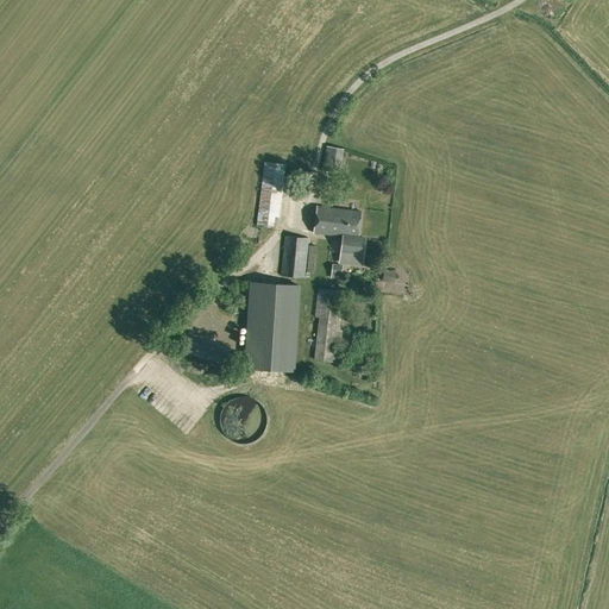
[(339,174),(343,150),(327,148),(324,170),(339,174)]
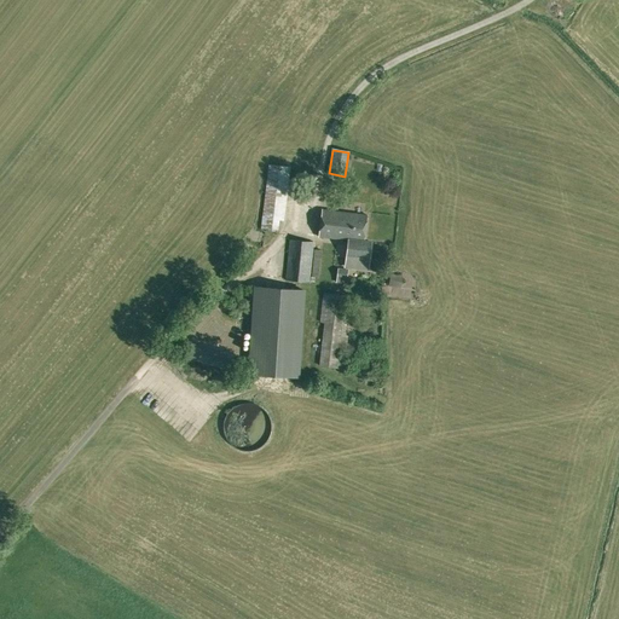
[(284,221),(290,168),(270,166),(261,230),(278,232),(281,220),(284,221)]
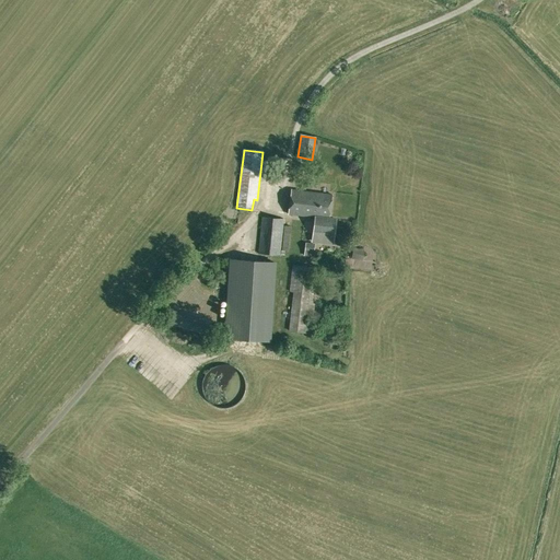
[(333,242),(336,219),(329,219),(333,195),(291,189),(288,213),(315,218),(312,240),(333,242)]
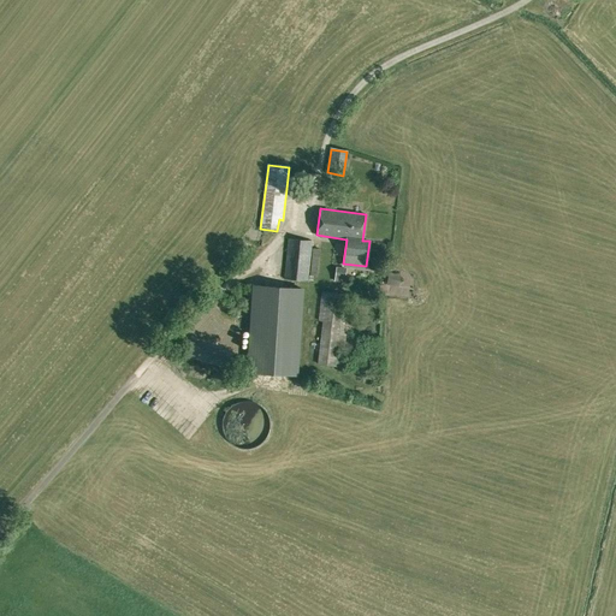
[(313,241),(288,240),(284,280),(308,282),(313,241)]
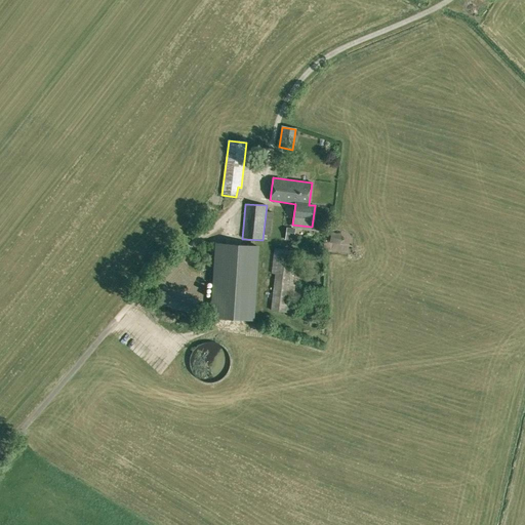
[(294,242),(295,229),(287,228),(285,240),(294,242)]
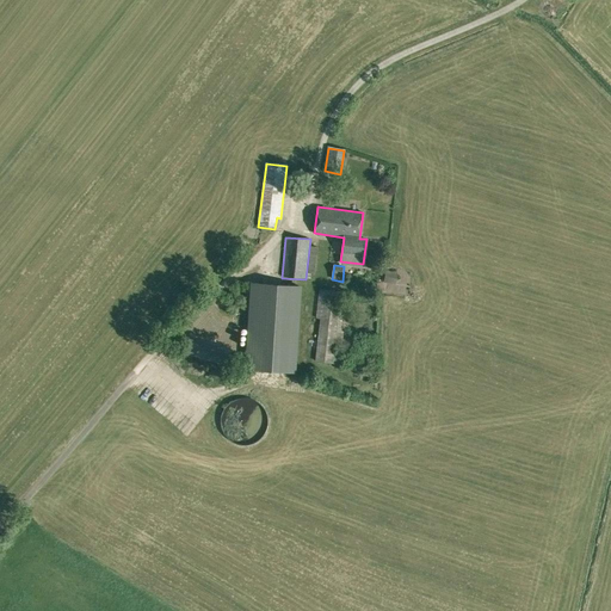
[(386,269),(384,281),(396,282),(397,270),(386,269)]
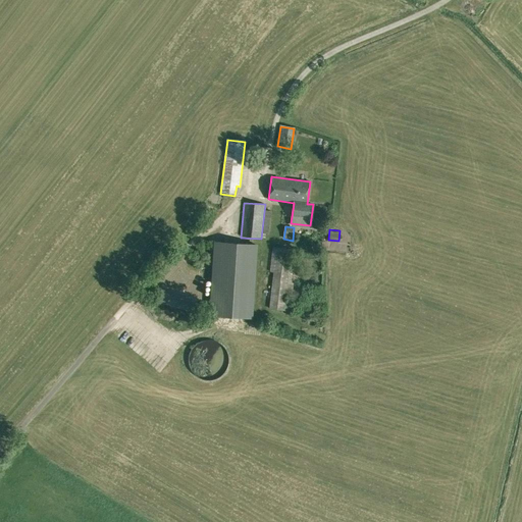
[(252,318),(256,246),(216,243),(211,316),(252,318)]
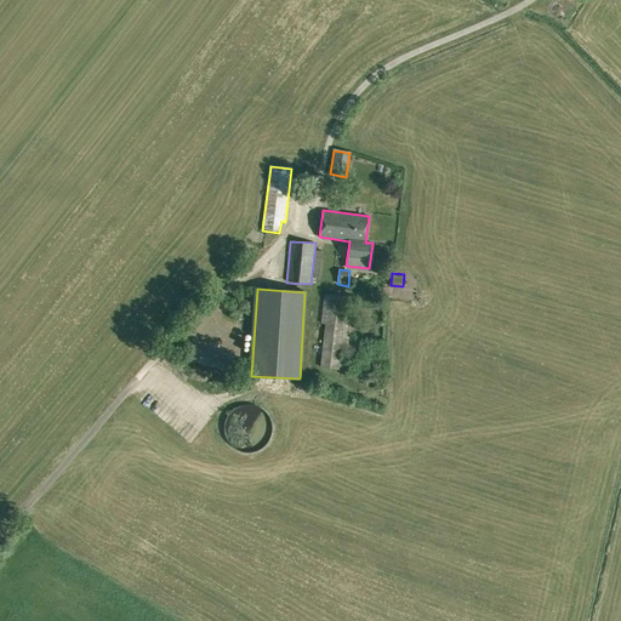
[(325,324),(345,328),(348,297),(329,295),(325,324)]
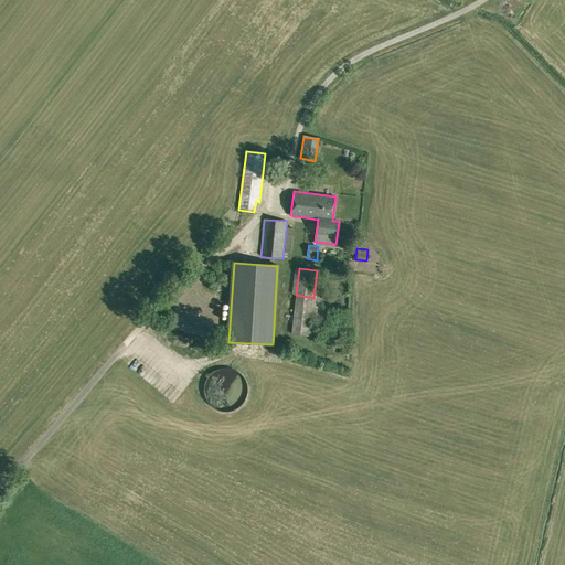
[(291,324),(313,326),(313,298),(294,297),(291,324)]
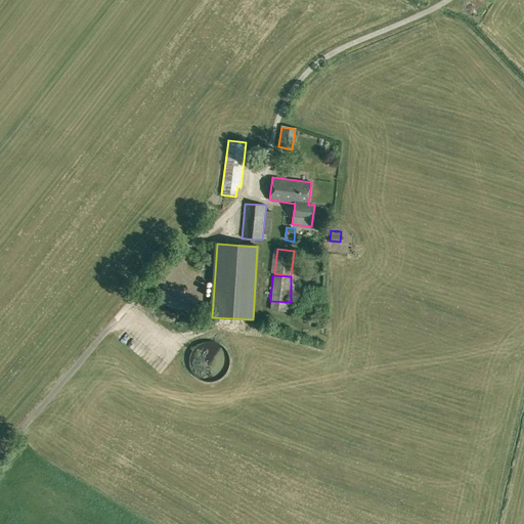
[(229,361),(229,360),(229,357),(227,353),(226,350),(224,347),(221,345),(217,342),(214,341),(210,340),(206,341),(203,341),(199,343),(195,345),(192,348),(190,351),(189,354),(188,358),(188,361),(189,366),(190,370),(192,374),(195,376),(200,379),(203,381),(207,381),(211,381),(214,381),(218,379),(222,376),(225,373),(227,369),(228,365),(229,361)]
